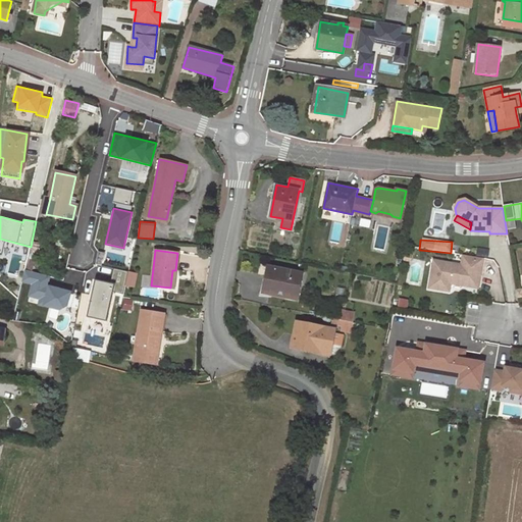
[(483,258),(463,254),(461,264),(433,260),(428,288),(449,291),(450,283),(464,285),(464,283),(467,281),(478,283),(483,258)]
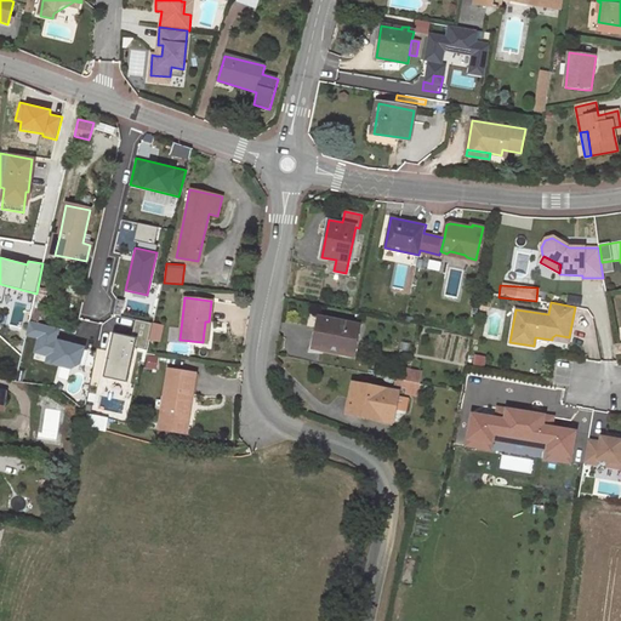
[(314,348),(352,355),(358,325),(320,318),(314,348)]
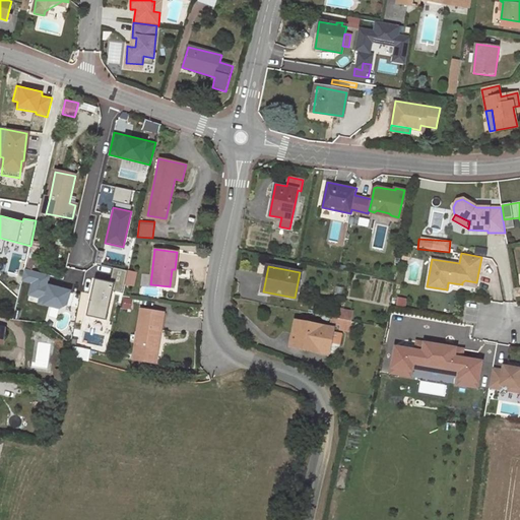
[(113,267),(110,281),(114,282),(113,289),(123,293),(124,284),(127,270),(113,267)]
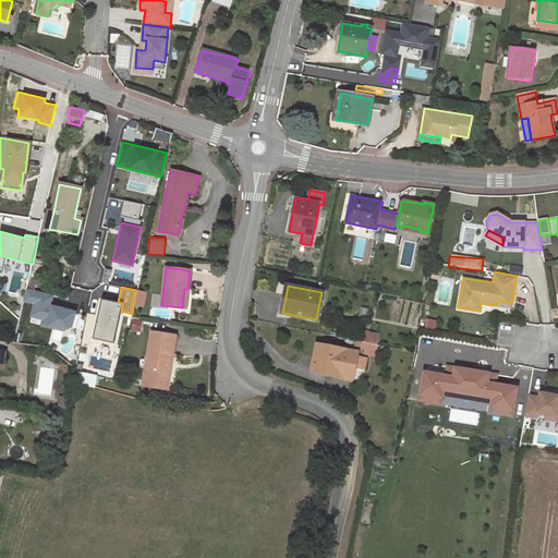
[(53,295),(26,288),(23,302),(33,304),(29,316),(41,319),(40,326),(63,331),(72,327),(76,312),(52,305),(53,295)]
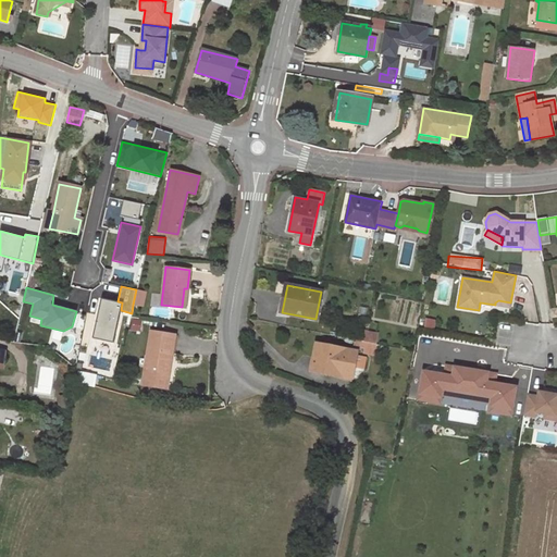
[(147,292),(136,289),(133,305),(144,307),(147,292)]
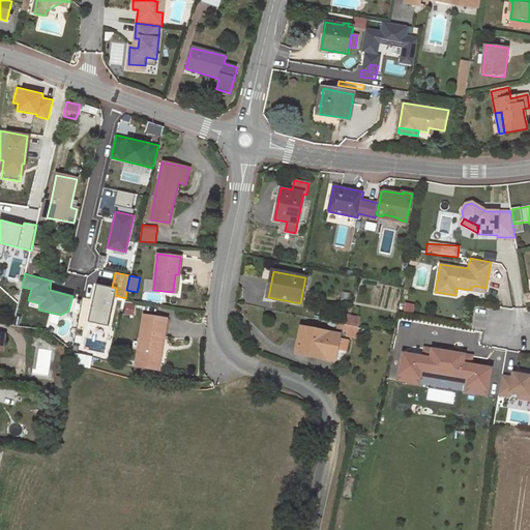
[(112,287),(95,283),(88,322),(108,326),(115,295),(116,288),(112,287)]
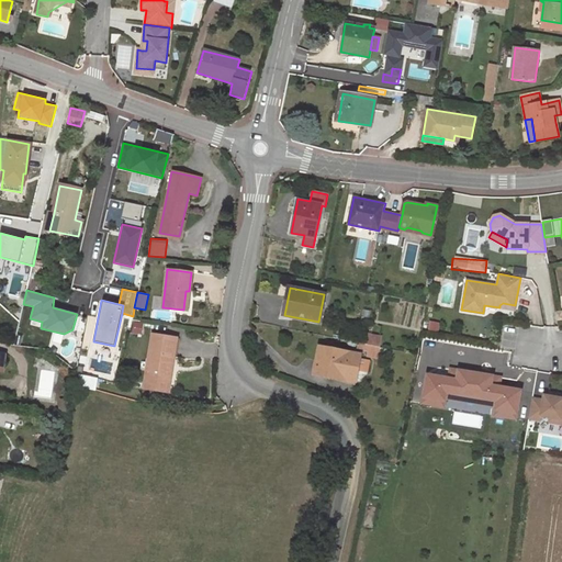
[(143,323),(133,322),(131,333),(142,335),(143,323)]
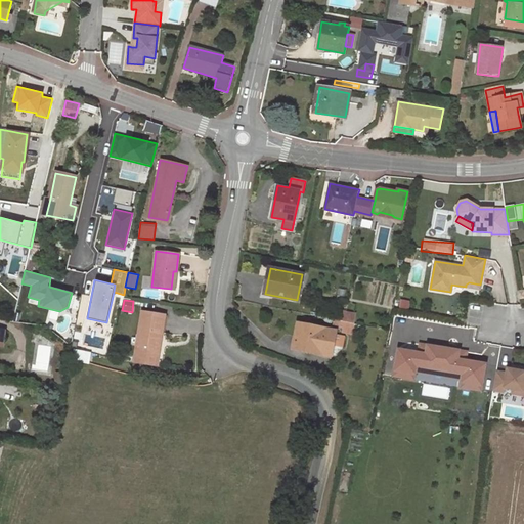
[(134,362),(157,365),(159,349),(156,349),(159,331),(162,331),(165,315),(142,311),(134,362)]
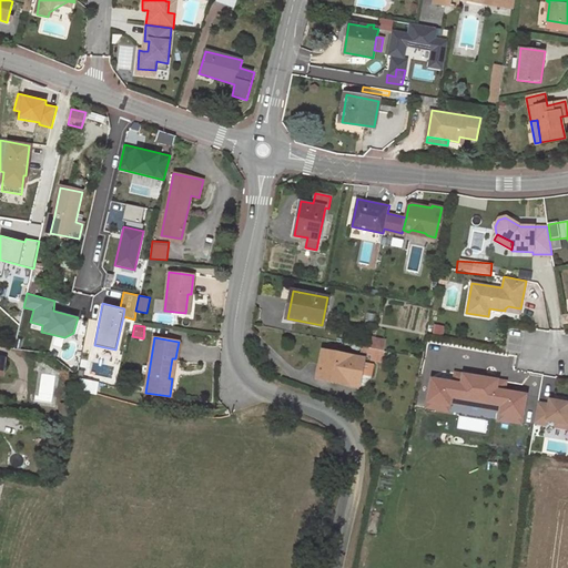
[(375,342),(374,348),(384,351),(386,341),(376,338),(375,342)]
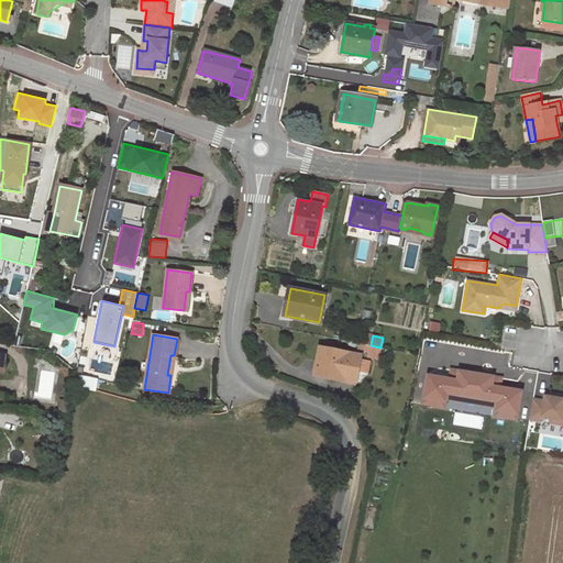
[(367,355),(368,355),(371,345),(359,343),(357,349),(368,351),(367,355)]
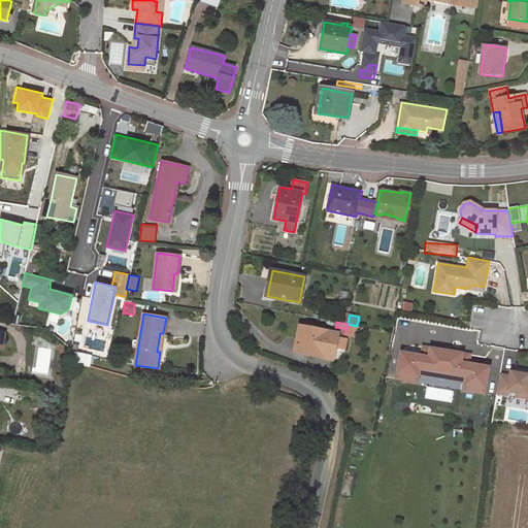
[(345,333),(355,335),(357,326),(348,324),(345,333)]
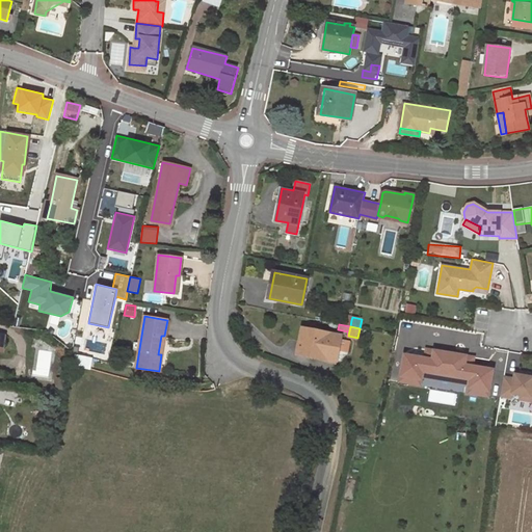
[(339,349),(341,340),(342,335),(302,327),(297,352),(337,360),(339,349)]
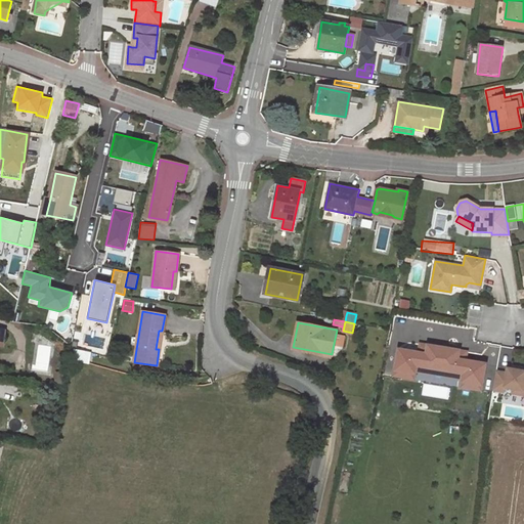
[(340,345),(342,336),(336,335),(334,344),(340,345)]
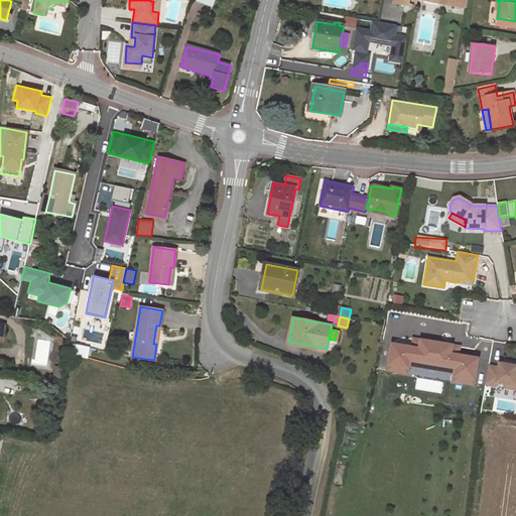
[(474,384),(478,358),(458,355),(460,346),(413,338),(411,347),(392,344),(387,370),(396,371),(397,366),(408,368),(409,365),(410,361),(456,368),(455,373),(454,376),(466,378),(465,383),(474,384)]
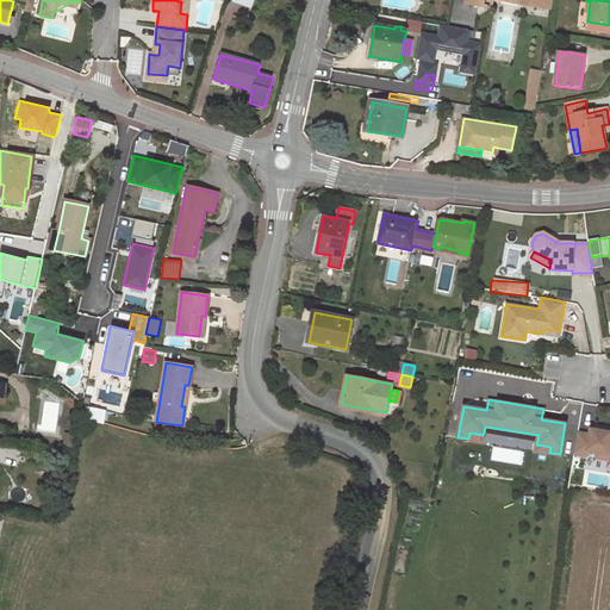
[(83,406),(81,418),(103,423),(105,411),(83,406)]
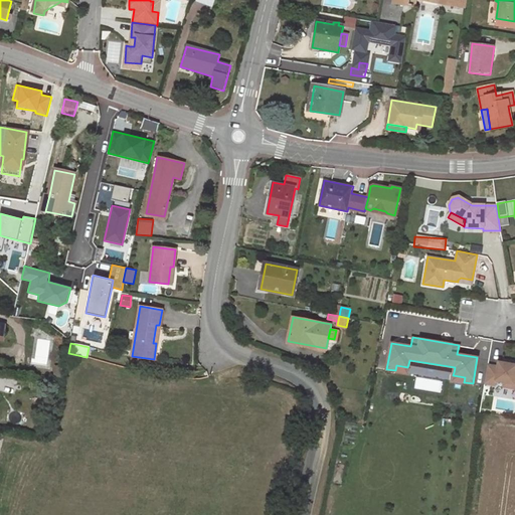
[(455,367),(409,360),(408,364),(454,372),(455,367)]
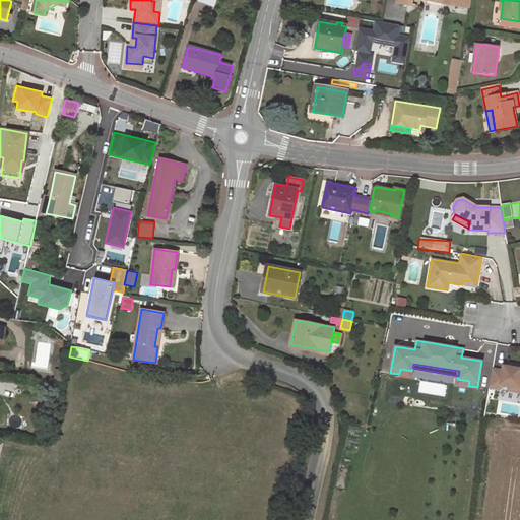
[(493,368),(489,387),(500,389),(500,384),(509,386),(518,387),(517,391),(519,391),(519,368),(503,365),(502,370),(493,368)]
